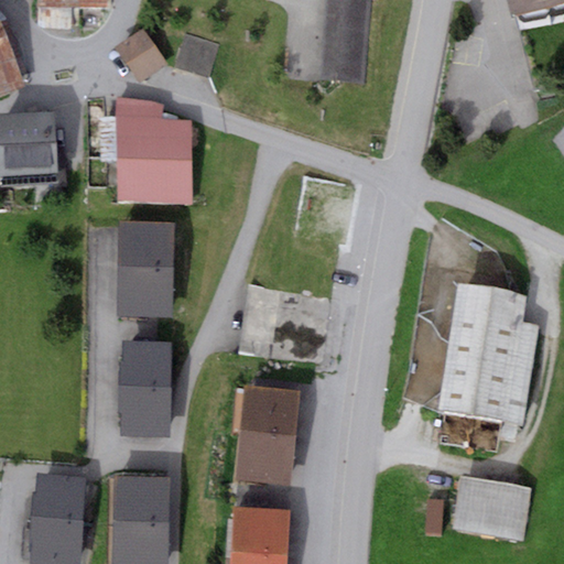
[(79,0),(36,0),(36,6),(38,25),(72,30),(71,8),(79,8),(79,0)]
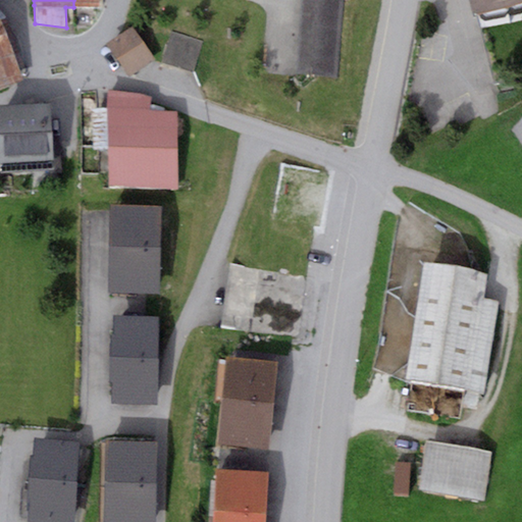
[(100,0),(73,0),(73,7),(100,9),(100,0)]
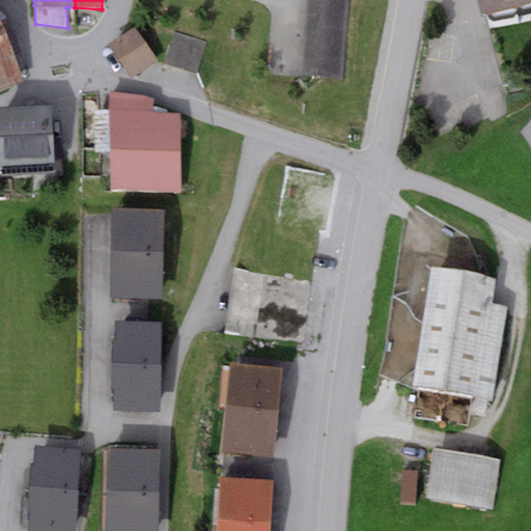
[(133,0),(132,8),(141,10),(142,0),(133,0)]
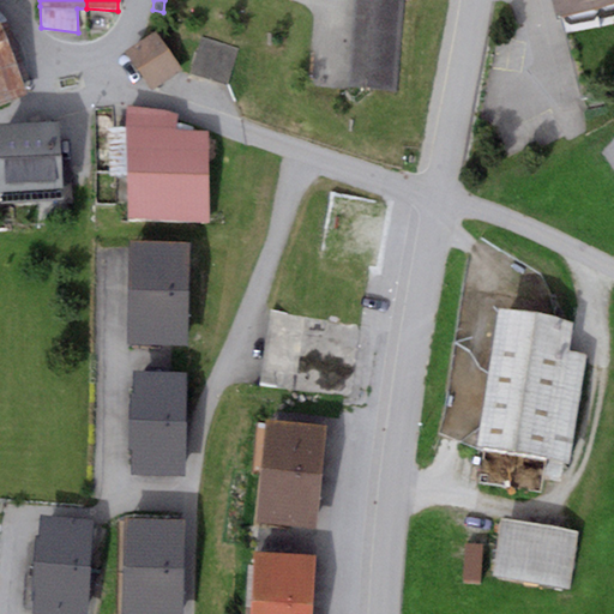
[(403,0),(357,0),(353,90),(397,92),(403,0)]
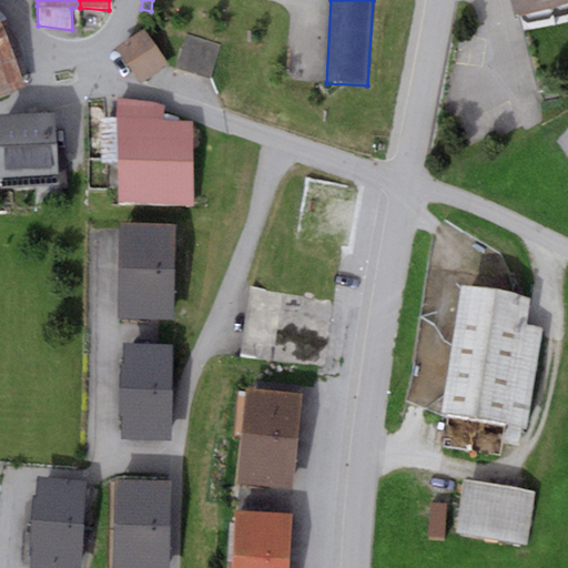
[(567,0),(510,0),(515,14),(521,13),(548,7),(567,1),(567,0)]
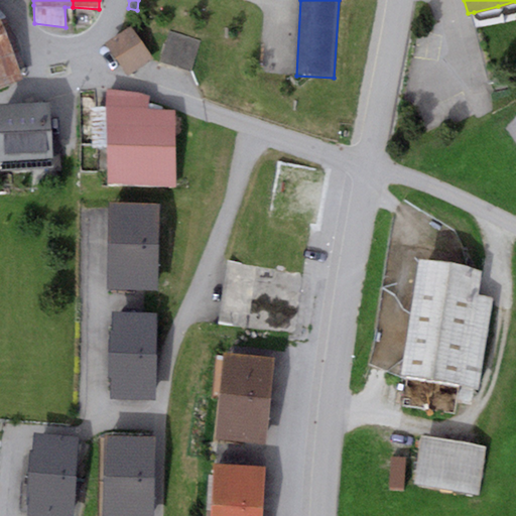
[(498,6),(474,12),(490,82),(514,76),(498,6)]
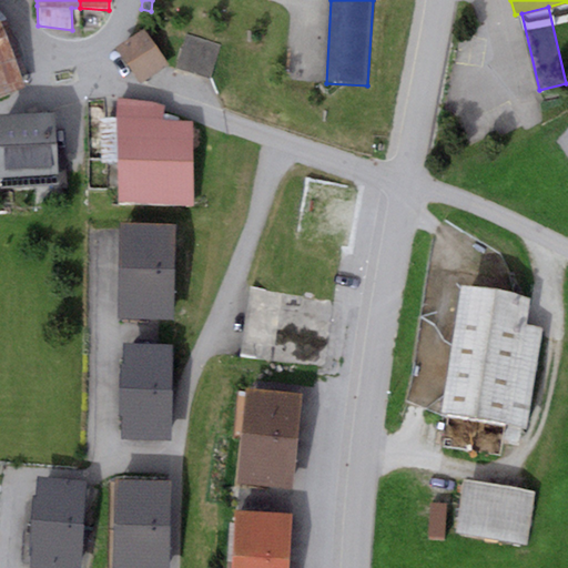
[(0,92),(24,85),(3,14),(0,11),(0,92)]
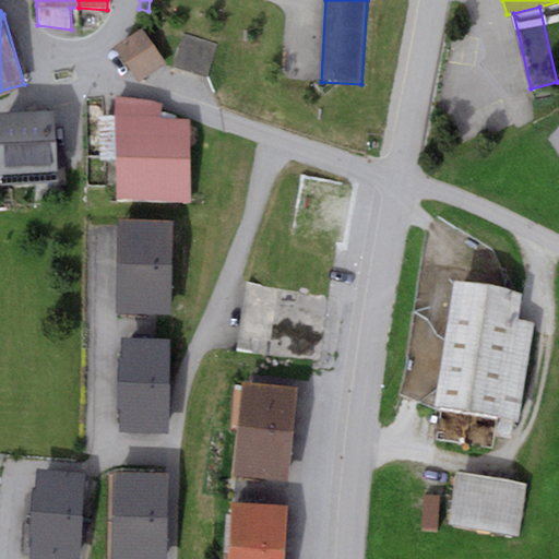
[(142,28),(116,47),(140,81),(166,62),(142,28)]
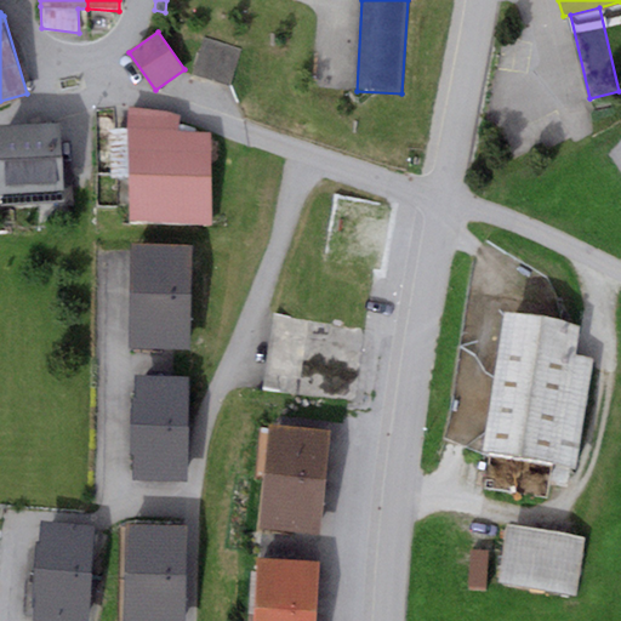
[(240,49),(204,38),(193,74),(229,85),(240,49)]
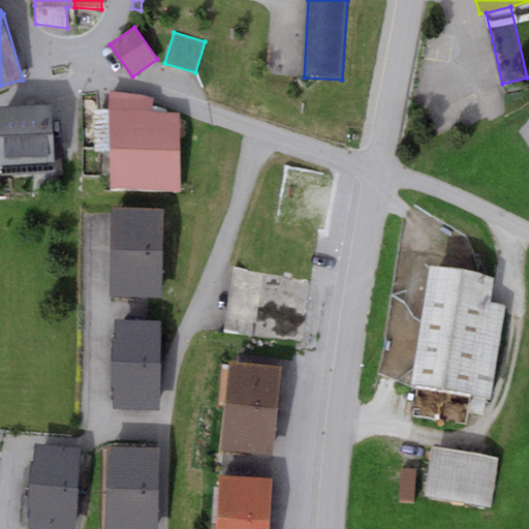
[(152,97),(110,91),(110,149),(180,152),(179,114),(152,112),(152,97)]
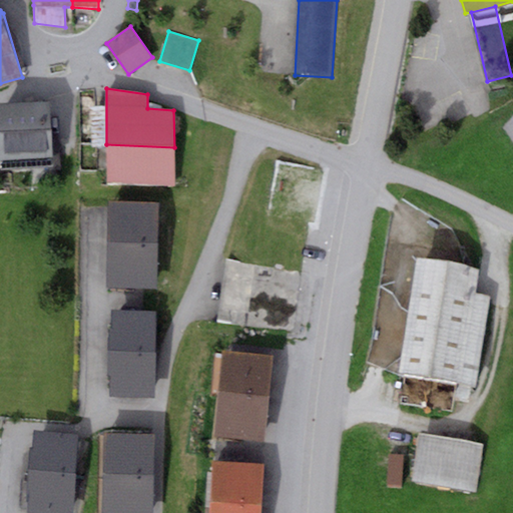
[(0,103),(0,160),(49,159),(50,167),(62,167),(61,131),(46,131),(45,102),(0,103)]
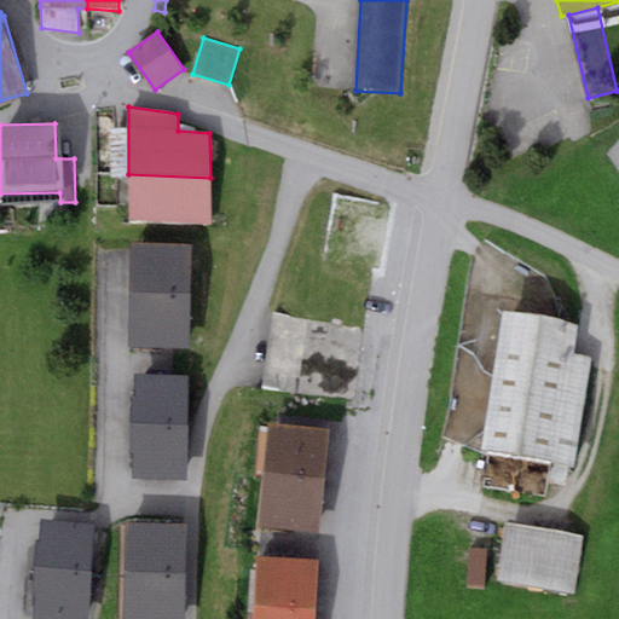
[(210,178),(128,174),(127,221),(209,225),(210,178)]
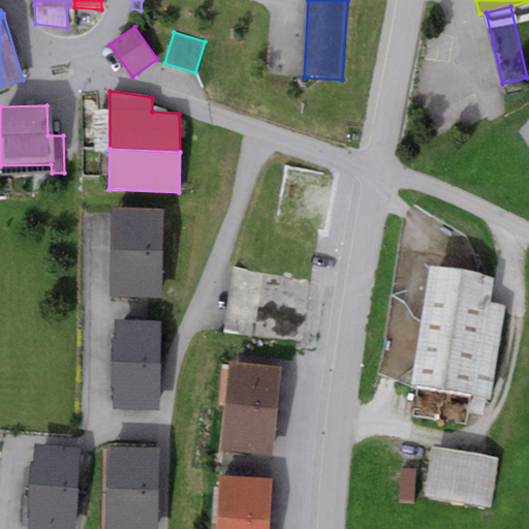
[(162,210),(115,209),(114,297),(161,298),(162,210)]
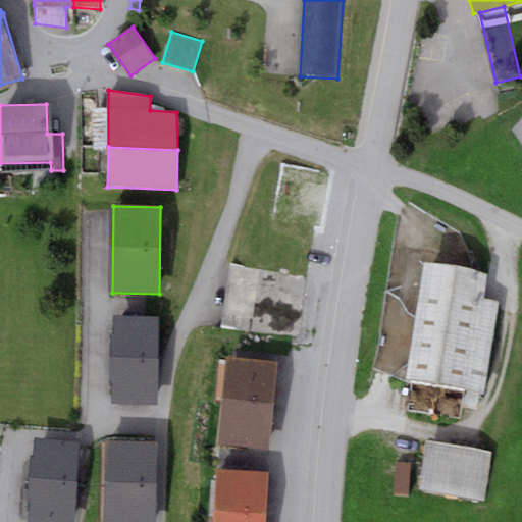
[(487,272),(424,262),(405,381),(483,394),(499,300),(483,298),(487,272)]
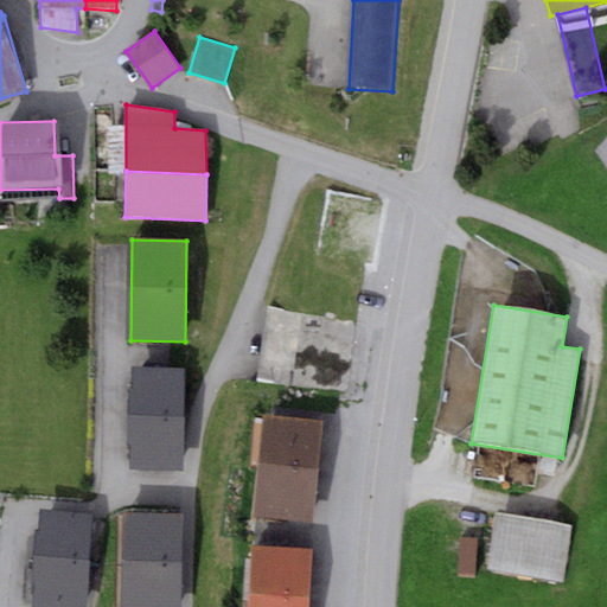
[(184,369),(135,368),(132,467),(180,468),(184,369)]
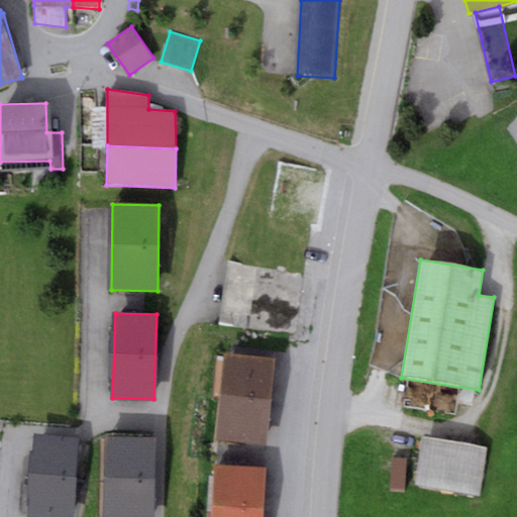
[(274,358),(225,353),(217,440),(266,444),(274,358)]
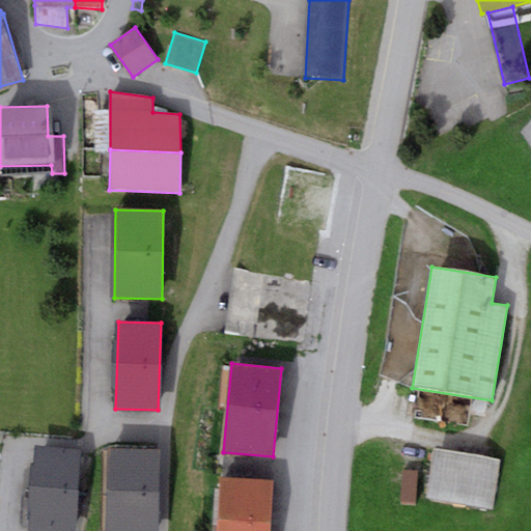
[(158,530),(160,450),(109,449),(107,530),(158,530)]
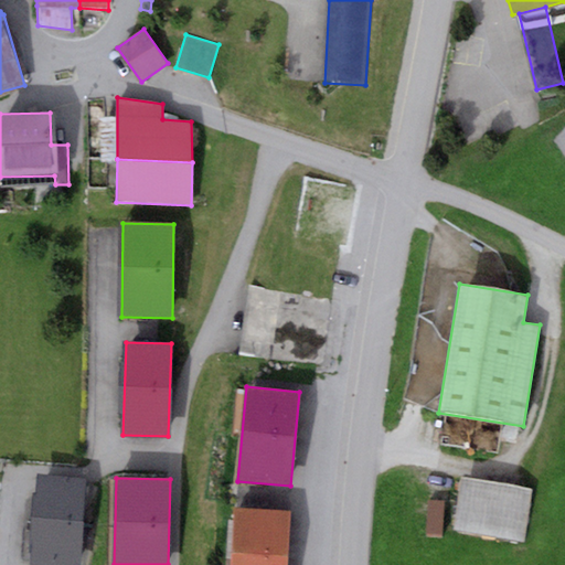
[(534,490),(461,478),(452,531),(525,543),(534,490)]
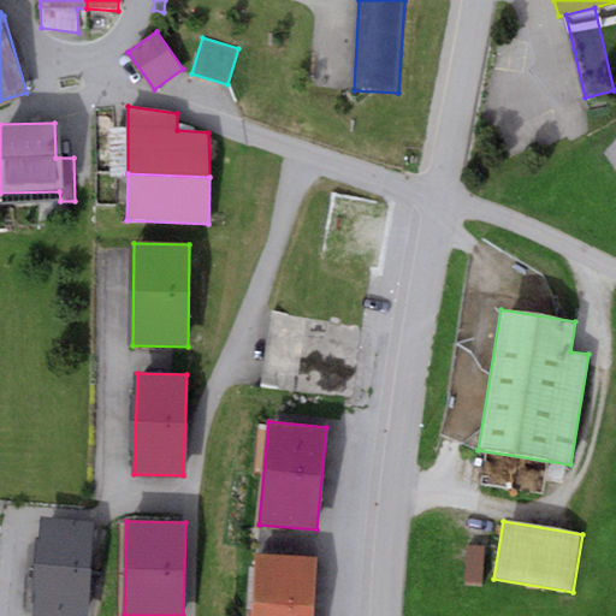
[(87,615),(94,528),(42,523),(33,615),(87,615)]
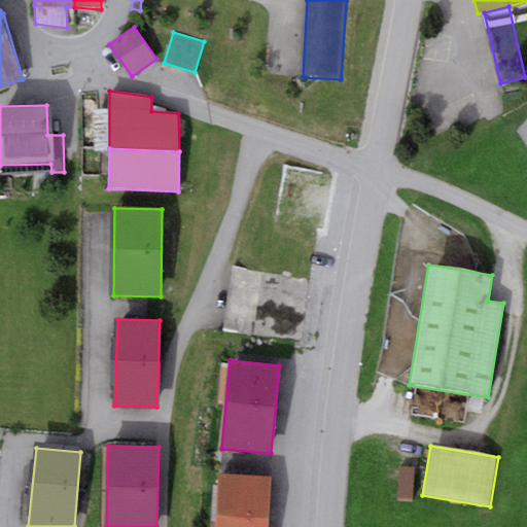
[(264,526),(267,476),(218,473),(215,526),(264,526)]
